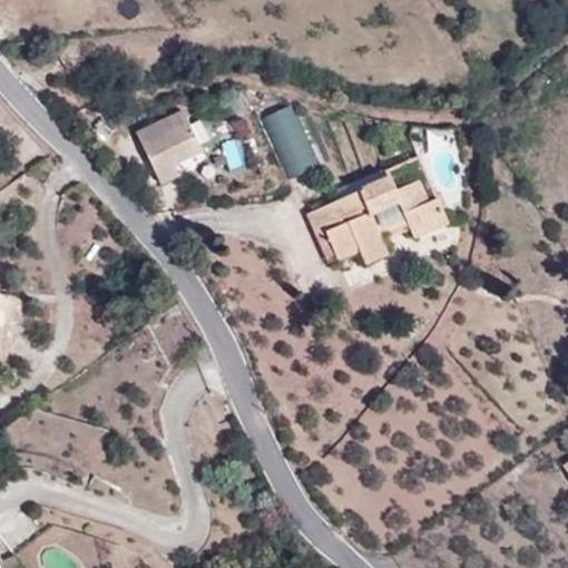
[(263,115),(289,174),(320,162),(294,101),(263,115)]
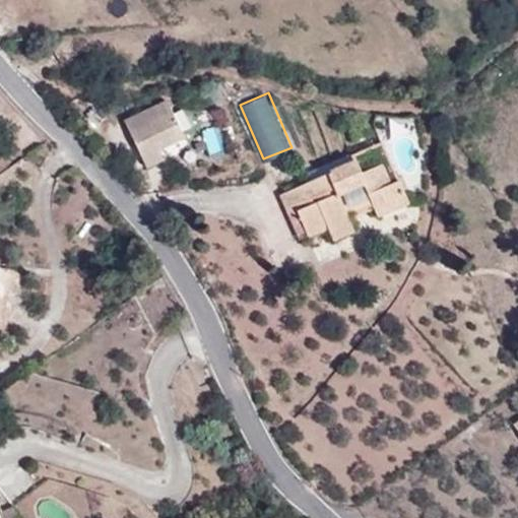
[(142,157),(158,150),(183,138),(166,100),(124,119),(142,157)]
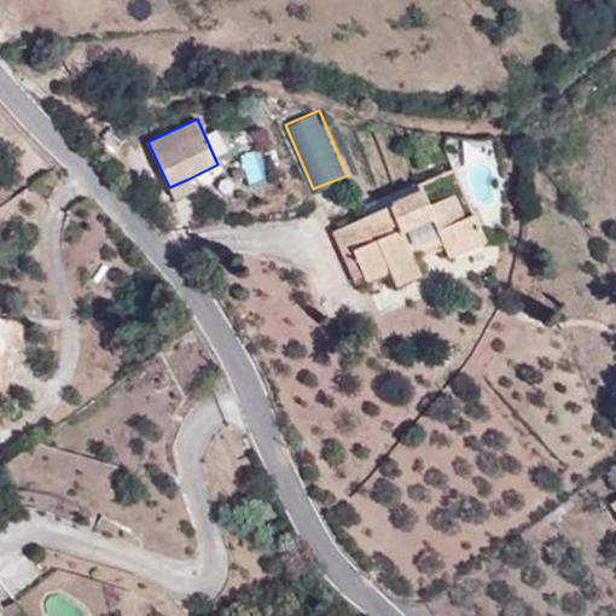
[(195,190),(189,179),(169,187),(175,199),(195,190)]
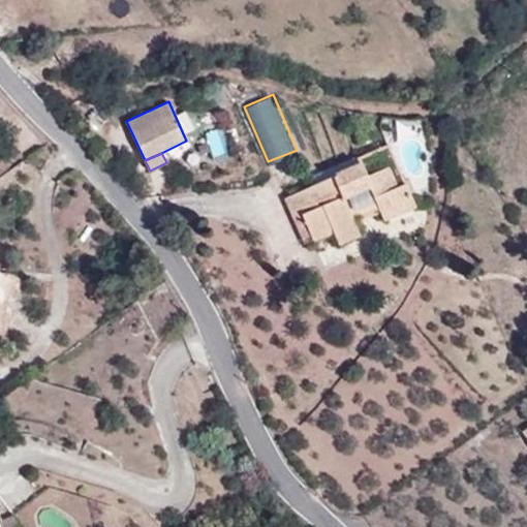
[(361,164),(285,197),(295,219),(302,216),(314,242),(334,234),(339,245),(360,236),(354,223),(378,213),(382,222),(413,209),(403,185),(397,187),(388,166),(366,177),(361,164)]
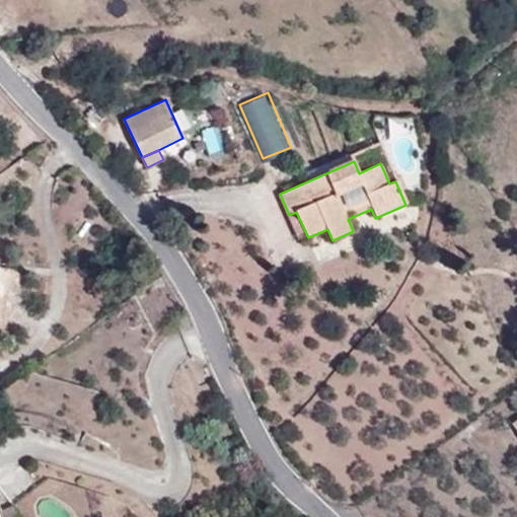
[(0,287),(13,289),(15,270),(0,268),(0,287)]
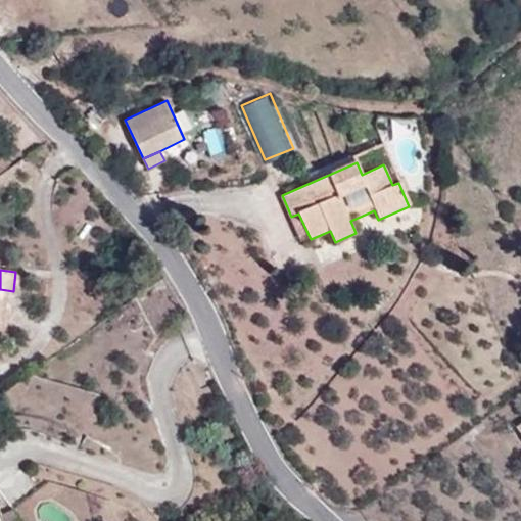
All buildings are outlined.
